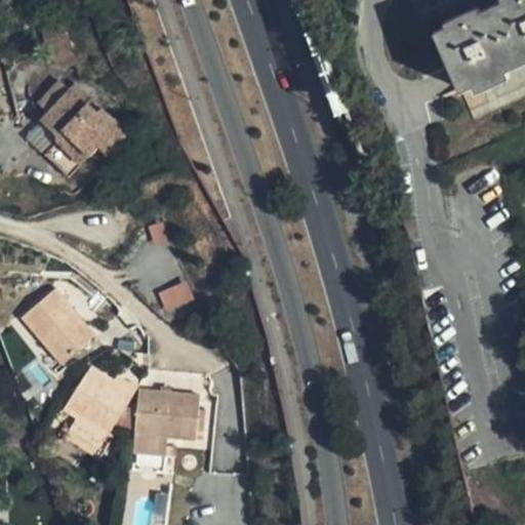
[(524,59),(524,0),(498,0),(436,28),(462,88),(524,59)]
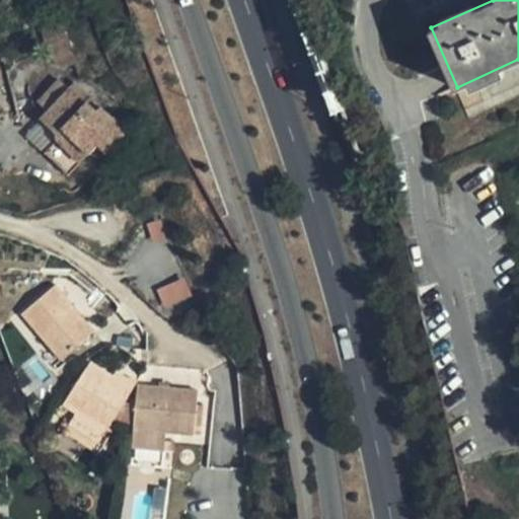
[(77,63),(65,22),(41,29),(51,60),(62,68),(77,63)]
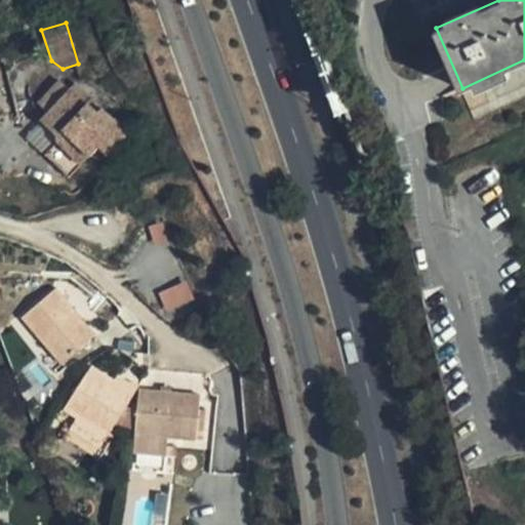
[(47,111),(69,88),(62,81),(40,105),(47,111)]
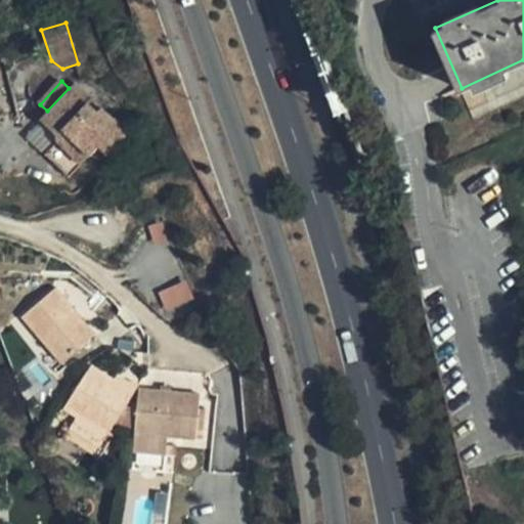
[(99,144),(110,154),(129,133),(90,98),(86,103),(69,88),(41,118),(58,134),(54,138),(57,140),(44,155),(70,177),(99,144)]
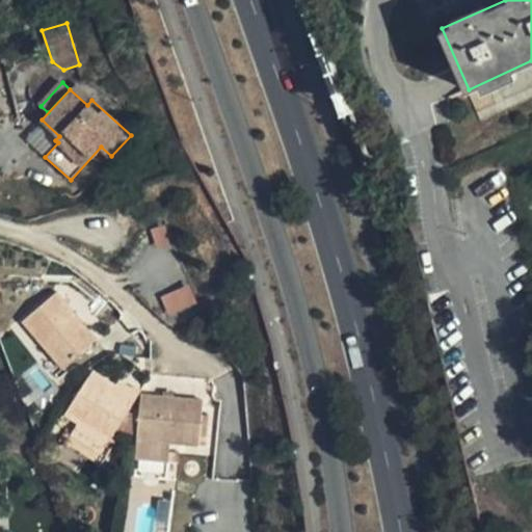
[(189,284),(160,296),(168,316),(197,302),(189,284)]
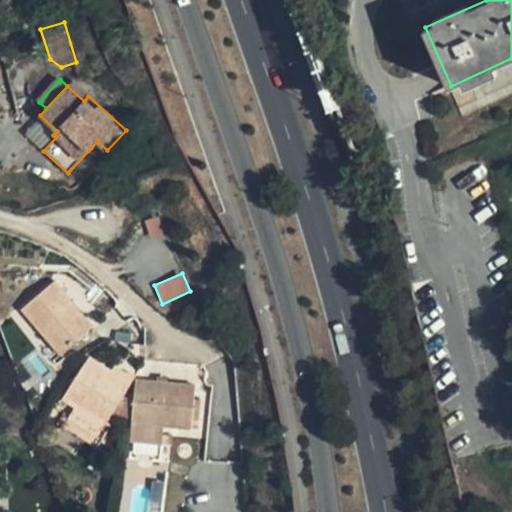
[(54,281),(21,309),(47,340),(60,356),(93,327),(54,281)]
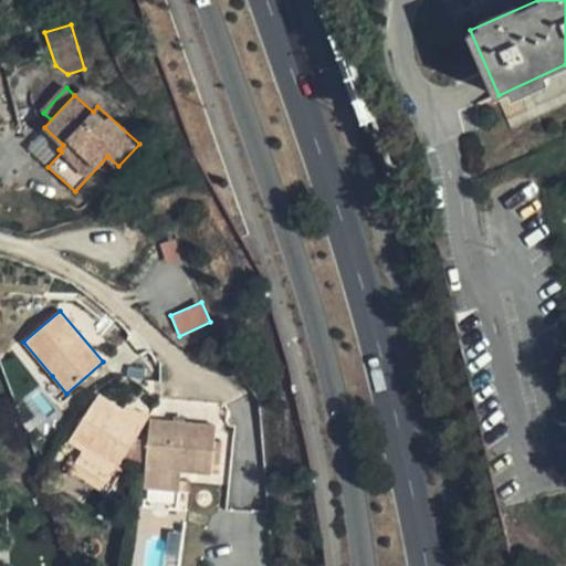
[(59,399),(66,394),(52,376),(44,383),(59,399)]
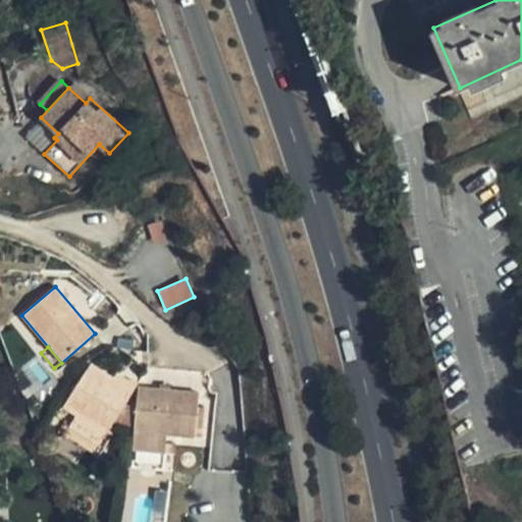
[(89,365),(62,408),(76,416),(69,427),(100,446),(115,421),(127,401),(133,393),(112,379),(89,365)]
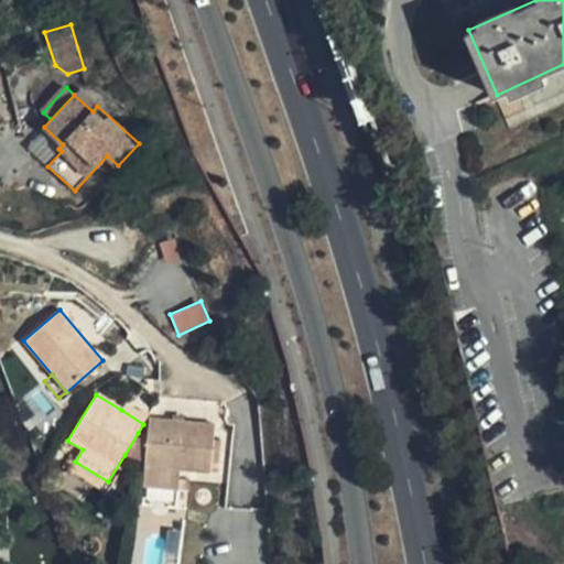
[(121,410),(143,424),(148,418),(125,403),(121,410)]
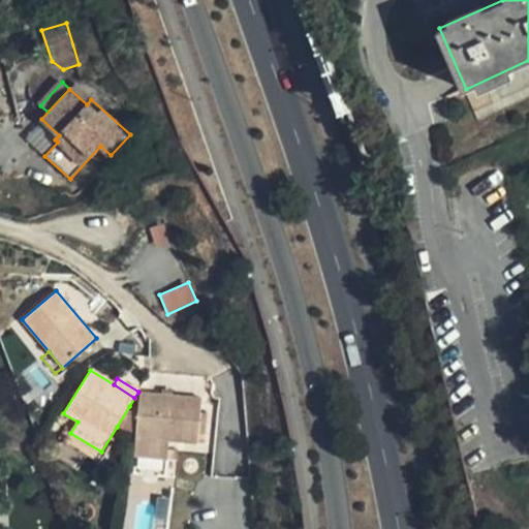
[(200,398),(139,393),(138,406),(135,432),(133,456),(167,459),(168,441),(196,443),(200,398)]
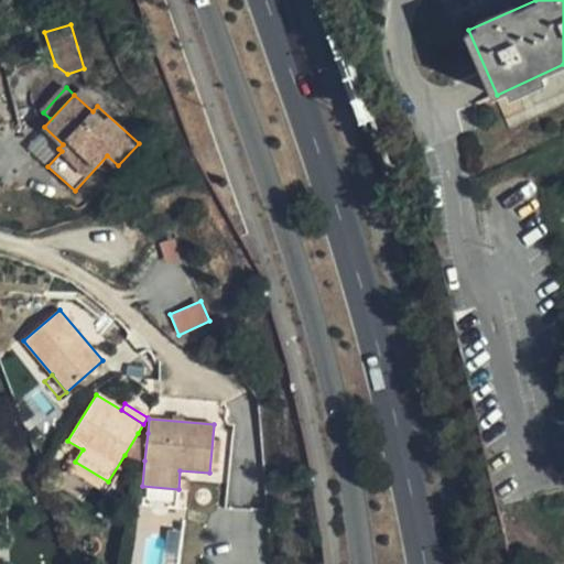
[(148,433),(138,433),(125,455),(144,461),(148,433)]
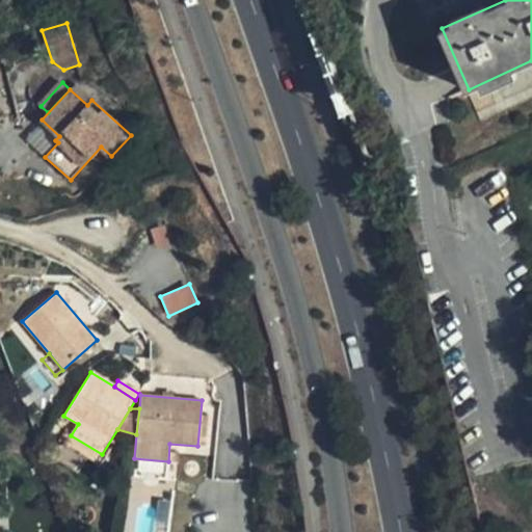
[(138,459),(137,471),(163,473),(164,461),(138,459)]
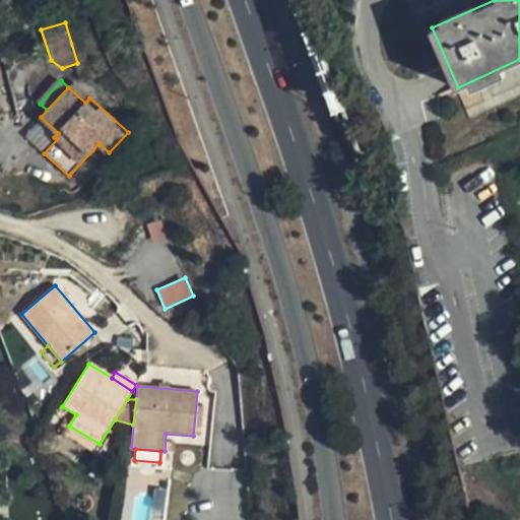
All buildings are outlined.
